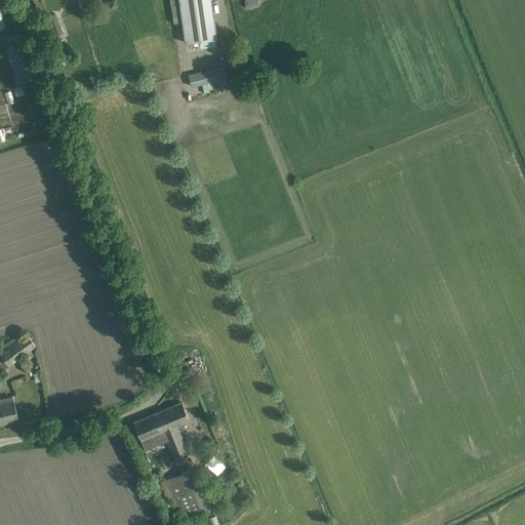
[(169,0),(170,6),(179,4),(185,43),(215,38),(210,0),(169,0)]
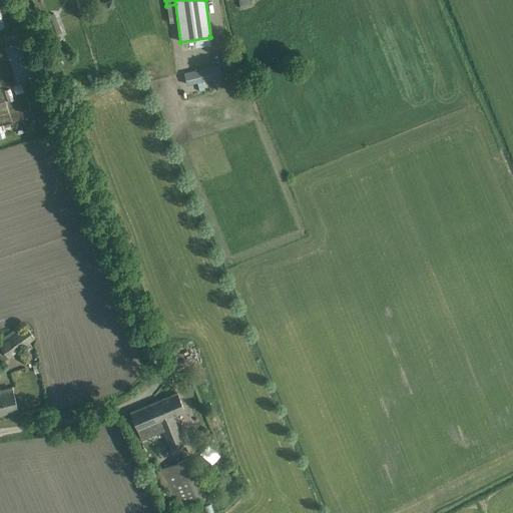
[(238,0),(240,8),(251,6),(250,0),(238,0)]
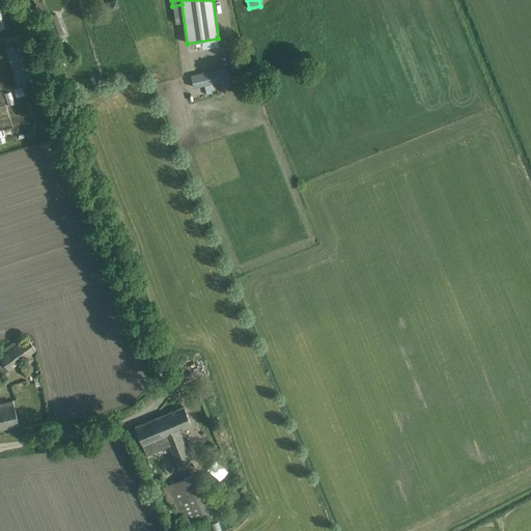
[(9,54),(14,67),(19,81),(30,77),(25,62),(24,63),(20,50),(9,54)]
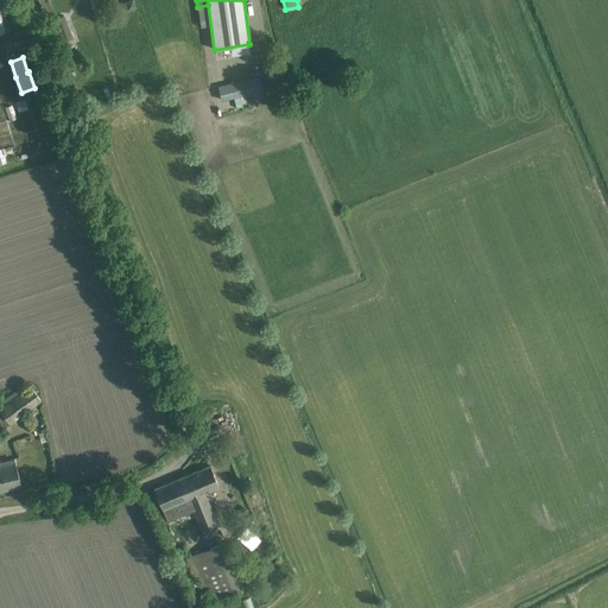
[(259,76),(219,87),(222,100),(234,97),(240,96),(263,90),(259,76)]
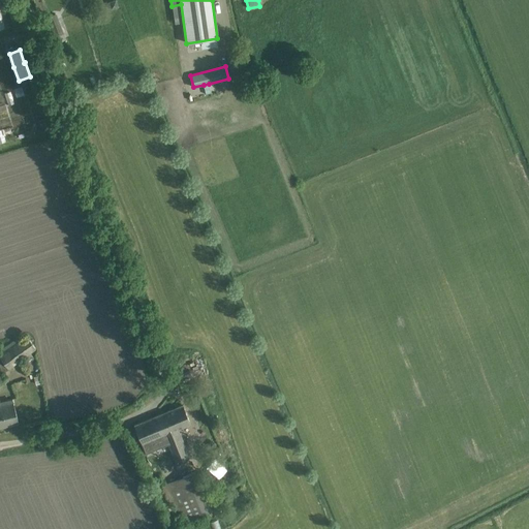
[(2,349),(4,352),(0,355),(0,359),(7,370),(13,366),(13,367),(20,362),(20,361),(25,356),(28,362),(33,358),(30,353),(36,349),(27,337),(20,342),(18,339),(2,349)]
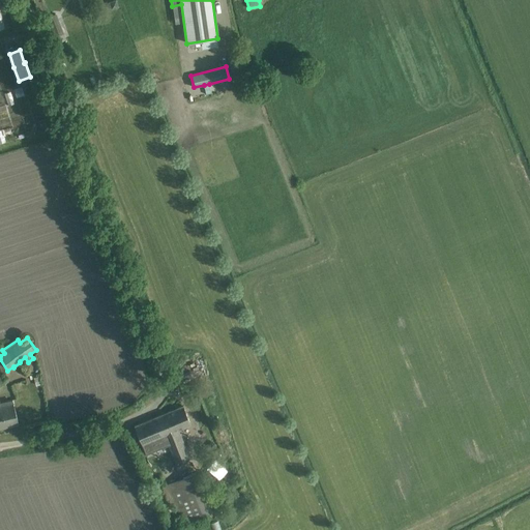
[(0,428),(19,424),(12,401),(0,403),(0,428)]
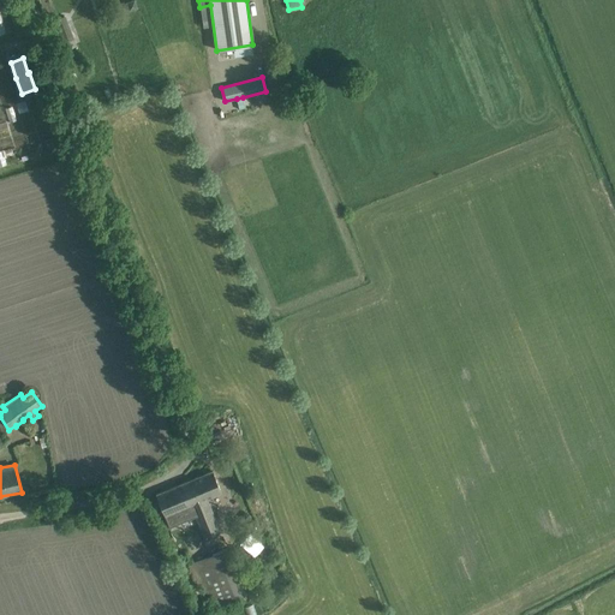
[(221,493),(218,482),(213,471),(156,494),(160,506),(169,527),(195,517),(203,537),(219,530),(206,499),(221,493)]
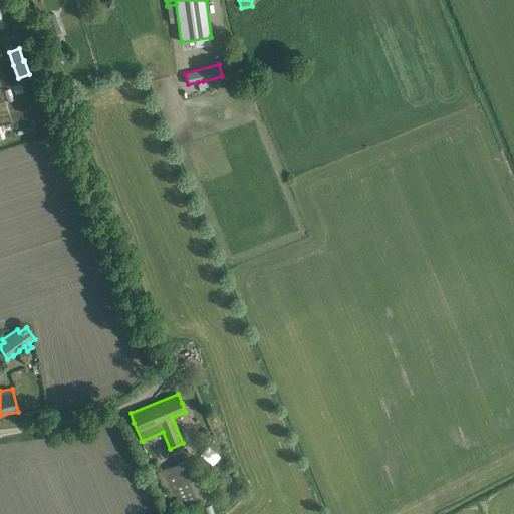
[(180,507),(206,497),(191,459),(158,472),(170,503),(177,500),(180,507)]
